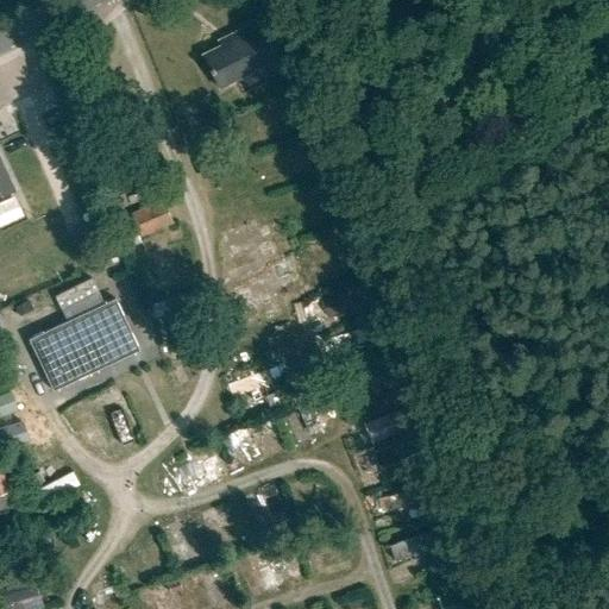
[(227,37),(231,43),(203,56),(219,88),(289,54),(270,17),(227,37)]
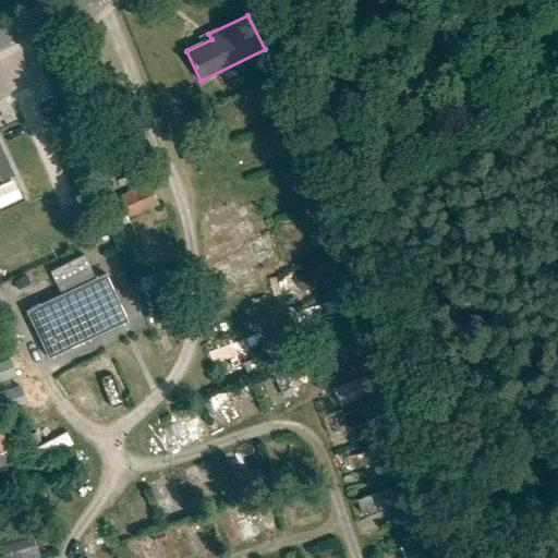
[(243,67),(221,76),(226,87),(247,76),(243,67)]
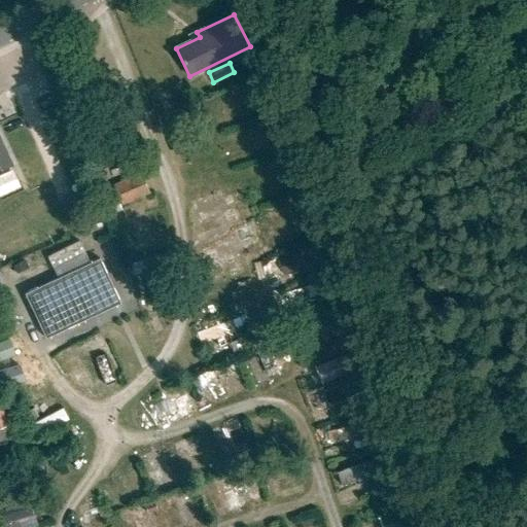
[(0,171),(12,166),(0,138),(0,171)]
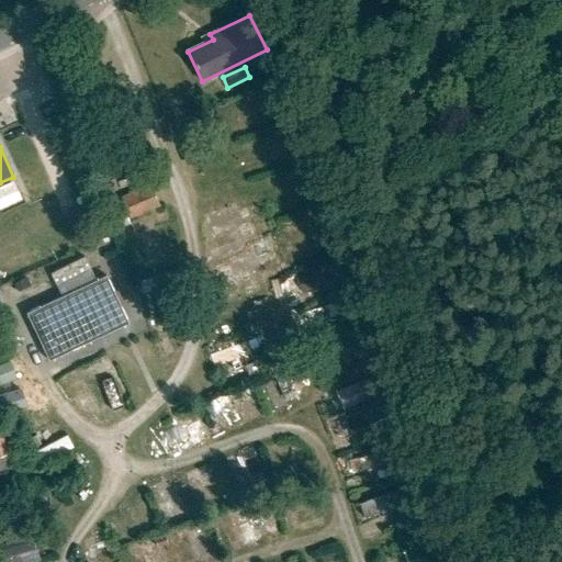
[(121,198),(131,221),(160,208),(149,184),(121,198)]
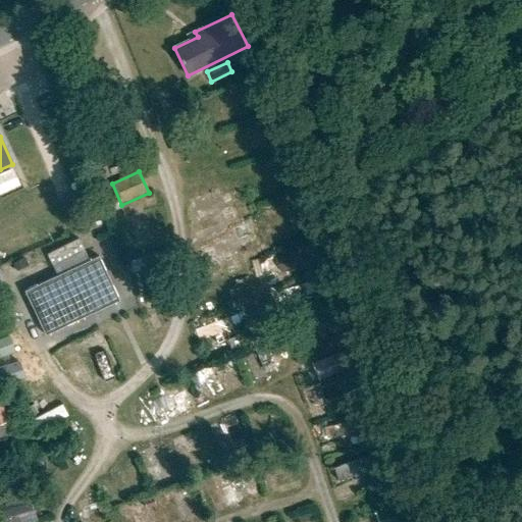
[(196,220),(200,232),(239,221),(236,209),(196,220)]
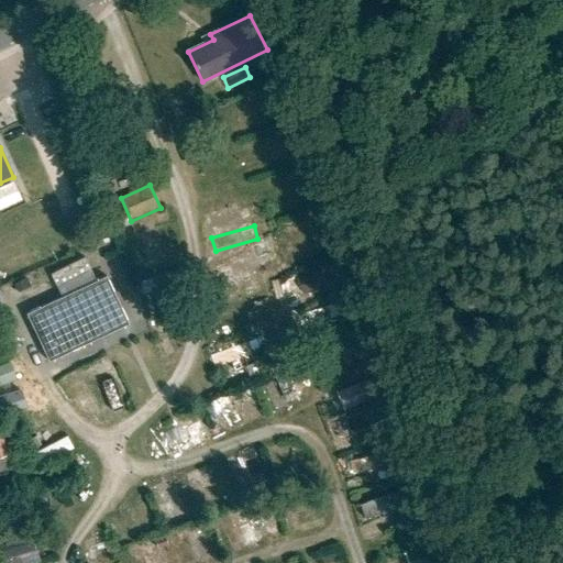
[(271,244),(255,246),(257,263),(273,261),(271,244)]
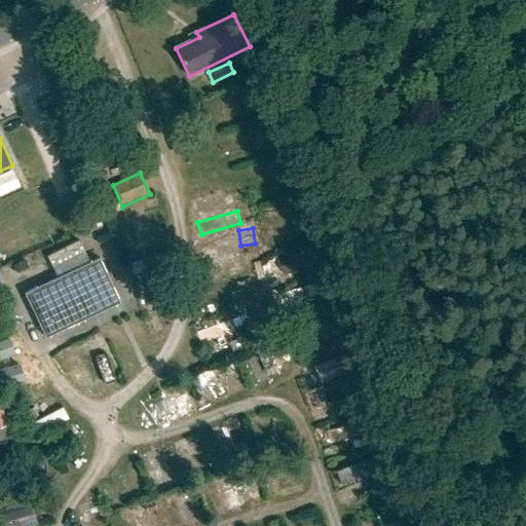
[(274,261),(282,279),(307,269),(300,251),(274,261)]
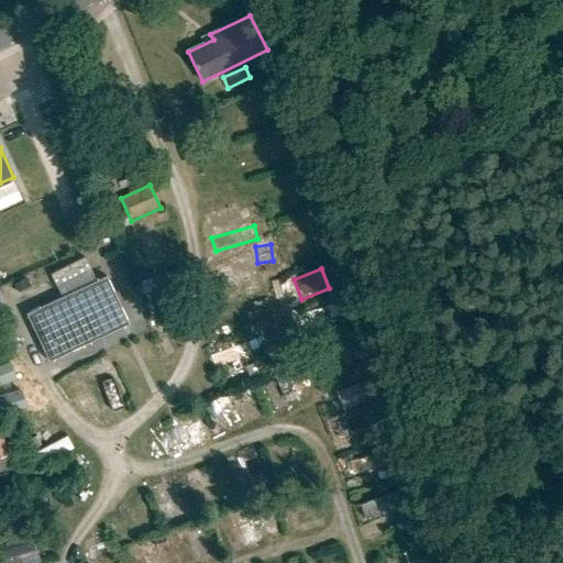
[(235,283),(239,296),(260,290),(256,277),(235,283)]
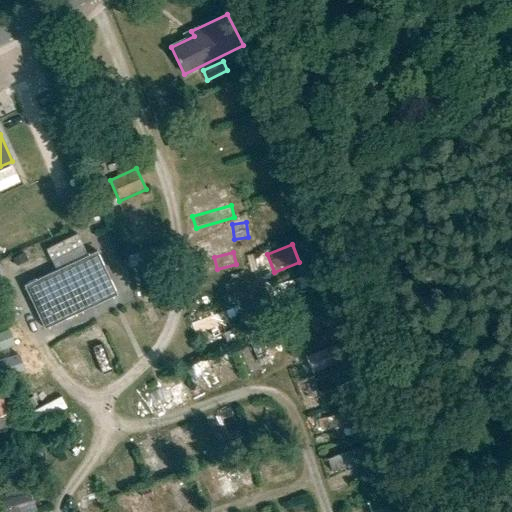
[(96,253),(24,287),(44,329),(116,294),(96,253)]
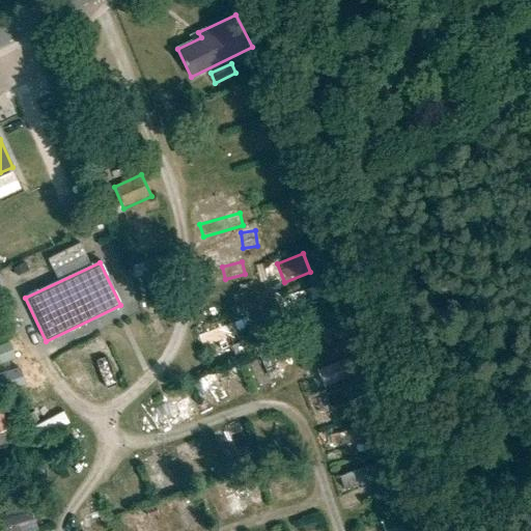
[(204,351),(246,335),(242,322),(200,337),(204,351)]
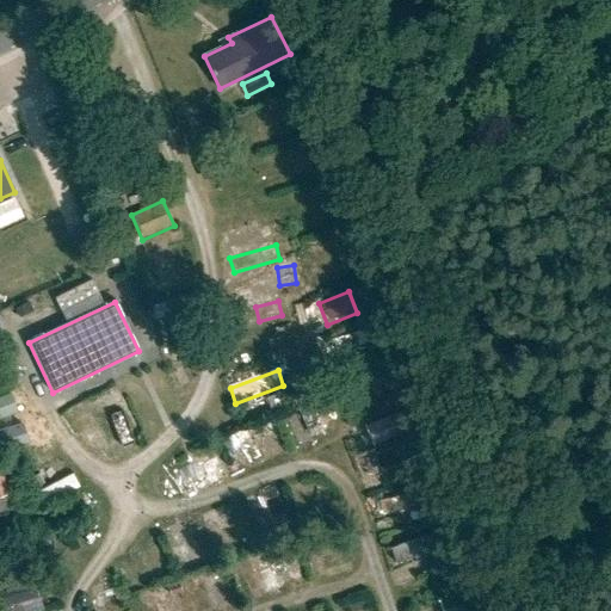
[(316,401),(303,406),(314,437),(327,432),(316,401)]
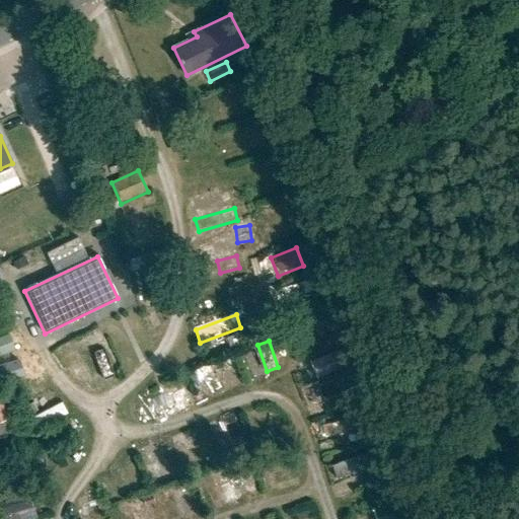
[(356,344),(312,360),(321,383),(320,384),(330,409),(359,397),(349,371),(364,365),(356,344)]
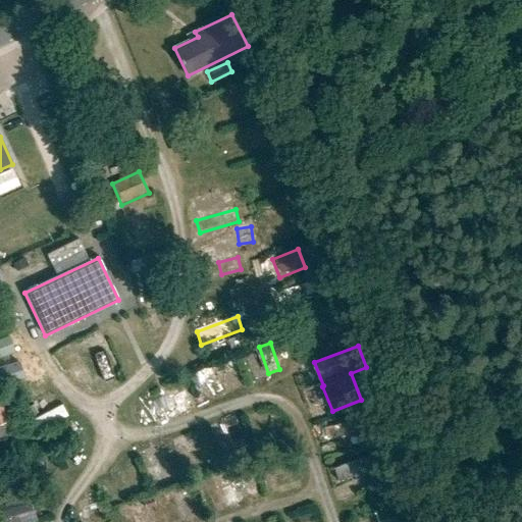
[(245,357),(256,380),(268,374),(258,351),(245,357)]
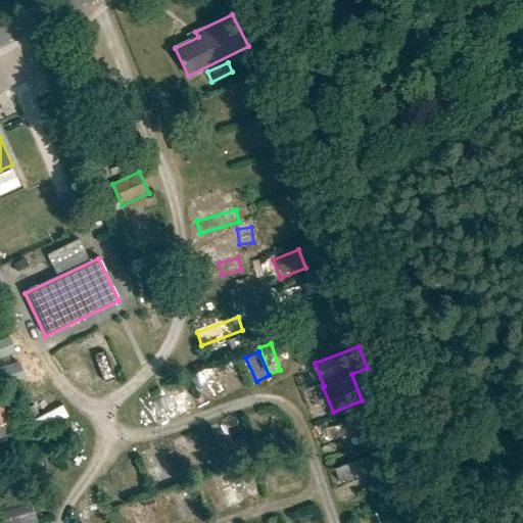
[(0,376),(17,369),(12,359),(0,364),(0,376)]
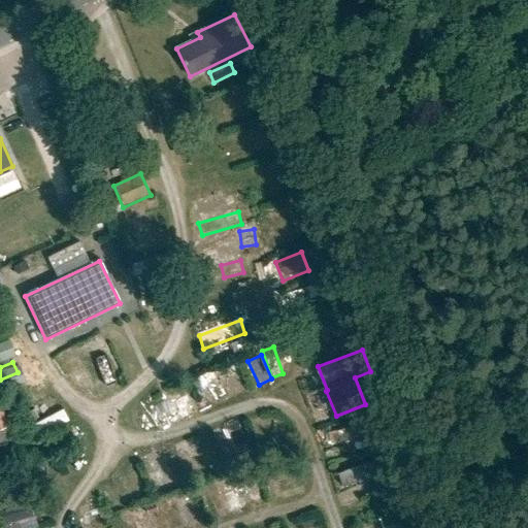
[(216,371),(204,376),(215,404),(227,399),(216,371)]
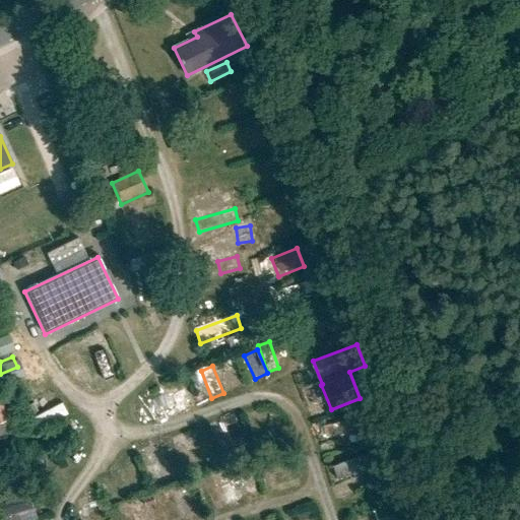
[(172,417),(196,406),(186,386),(161,398),(172,417)]
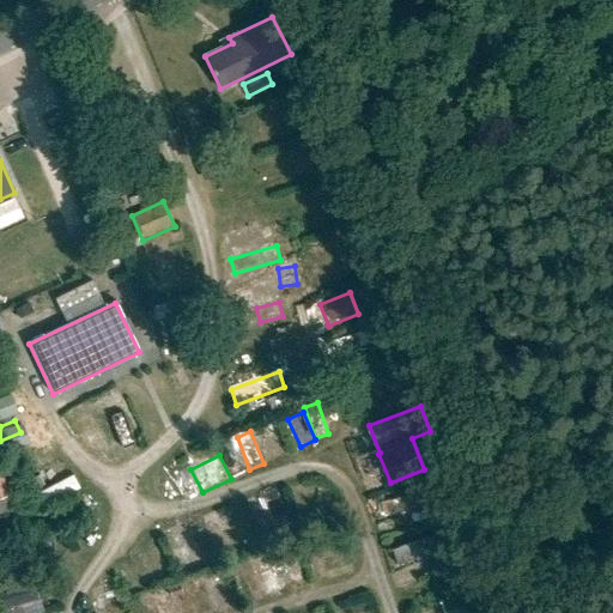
[(420,492),(424,508),(438,504),(435,489),(420,492)]
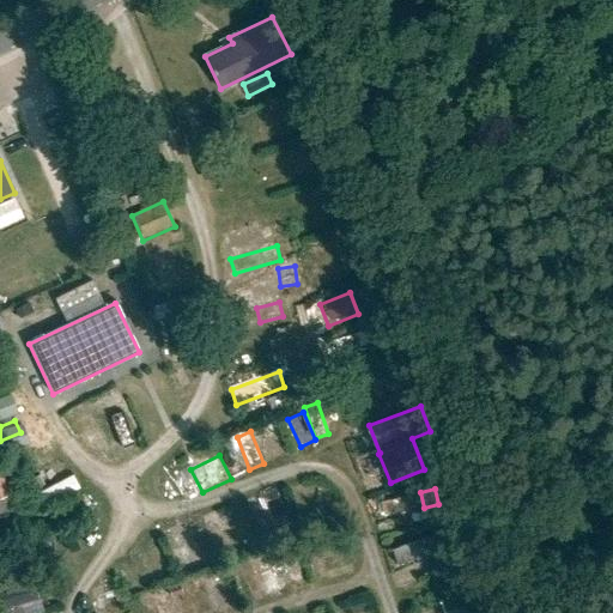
[(419,493),(382,502),(386,517),(423,509),(419,493)]
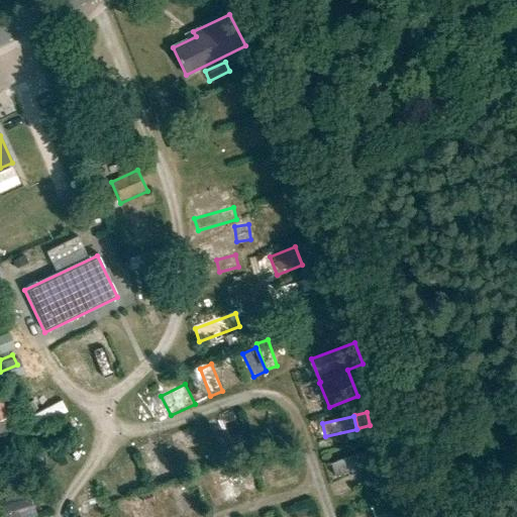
[(228,437),(221,438),(223,458),(247,455),(242,419),(226,421),(228,437)]
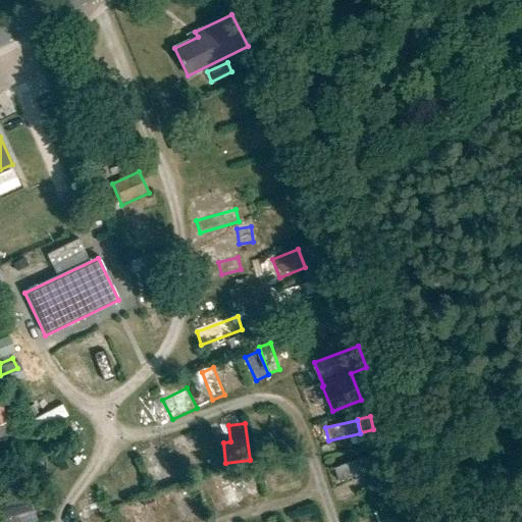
[(397,452),(336,465),(341,484),(402,471),(397,452)]
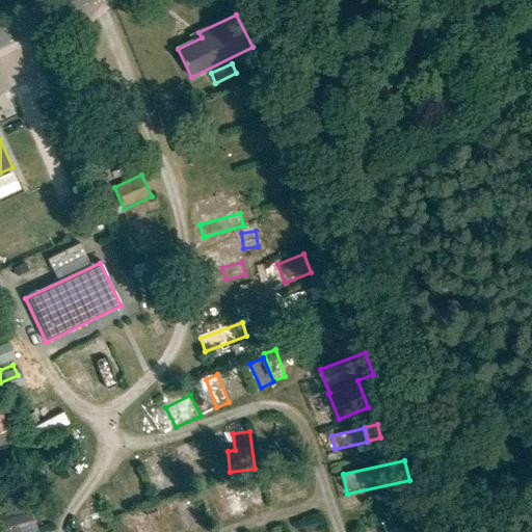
[(0,526),(0,529),(37,523),(34,506),(0,511),(0,526)]
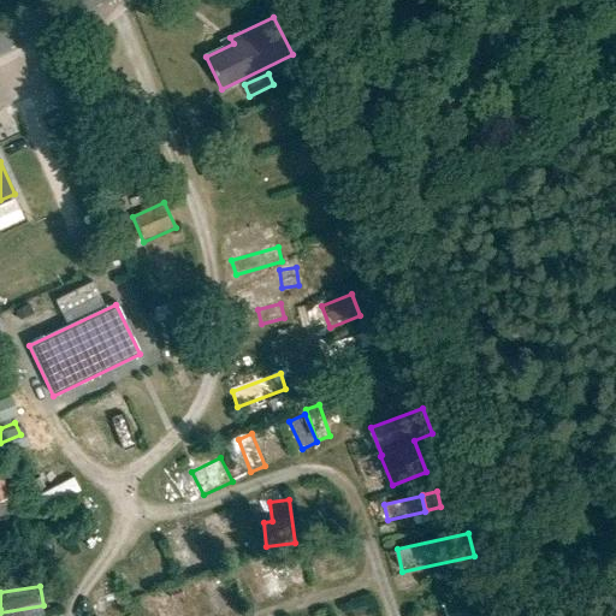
[(129,615),(124,602),(107,608),(110,615),(129,615)]
